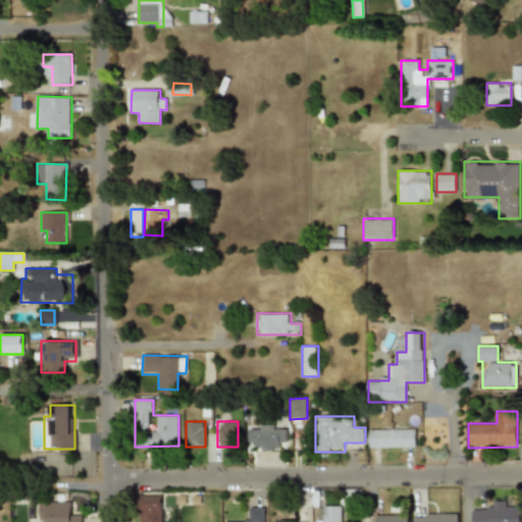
[(277,444),(286,444),(286,425),(255,425),(255,451),(277,451),(277,444)]
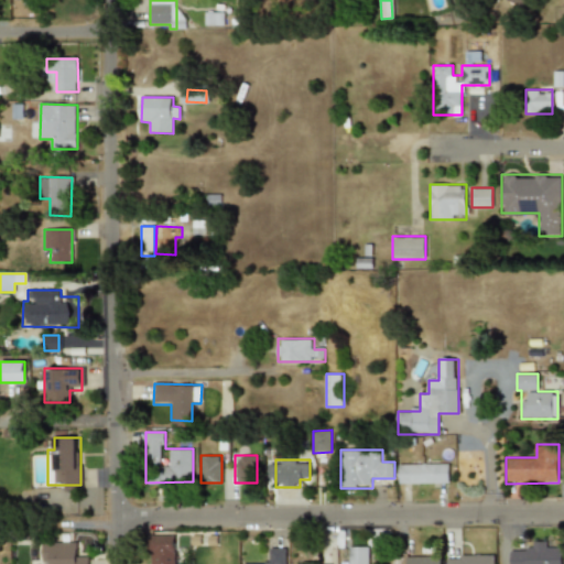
[(398,464),(398,484),(449,484),(449,464),(398,464)]
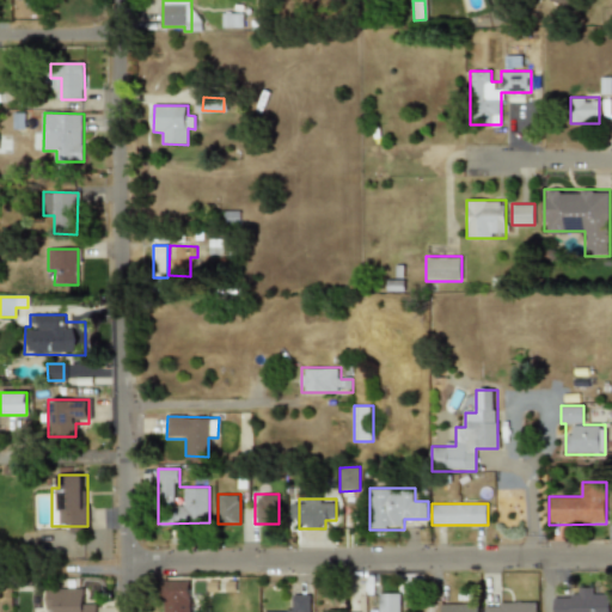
[(161,611),(190,611),(190,579),(161,579),(161,611)]
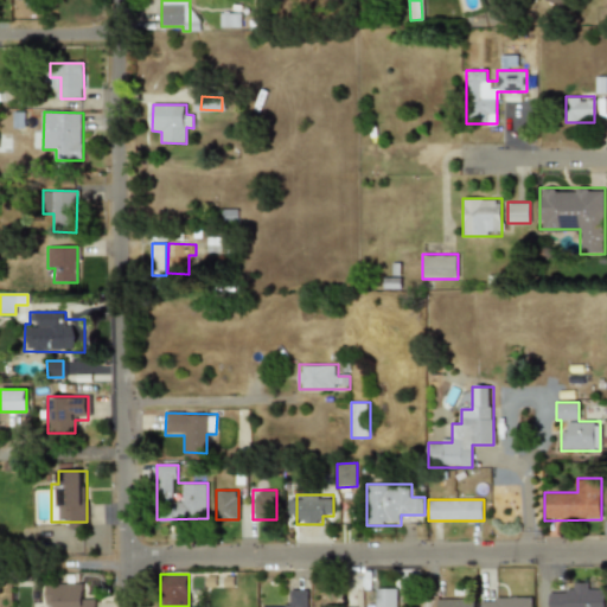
[(548,593),(548,606),(604,606),(604,592),(592,592),(590,582),(570,582),(570,593),(548,593)]
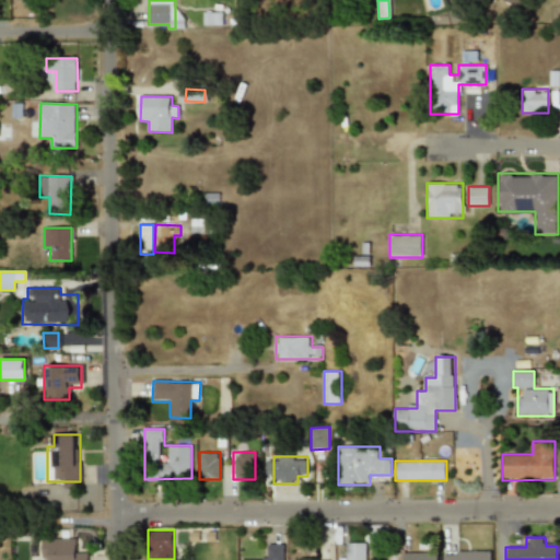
[(42,538),(42,559),(85,559),(85,549),(74,549),(74,538),(42,538)]
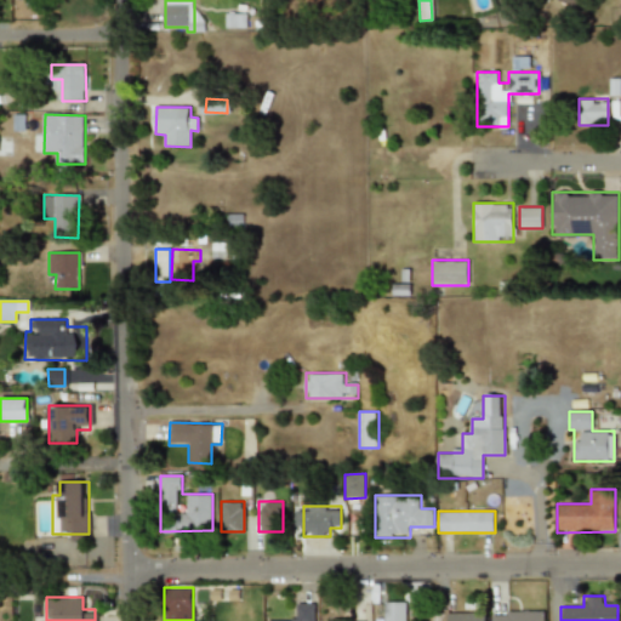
[(405,620),(405,602),(382,602),(382,620),(405,620)]
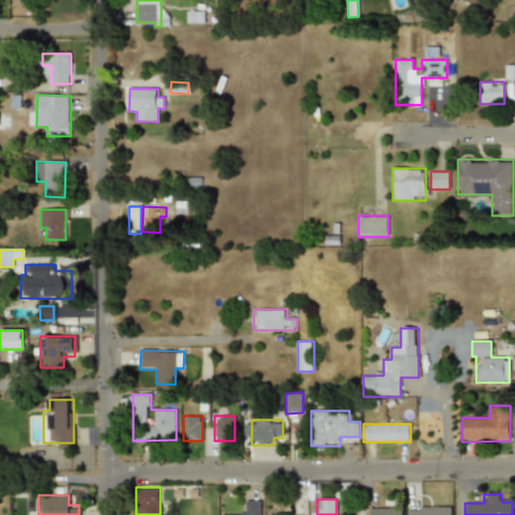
[(240,510),(220,510),(220,514),(260,514),(260,500),(240,500),(240,510)]
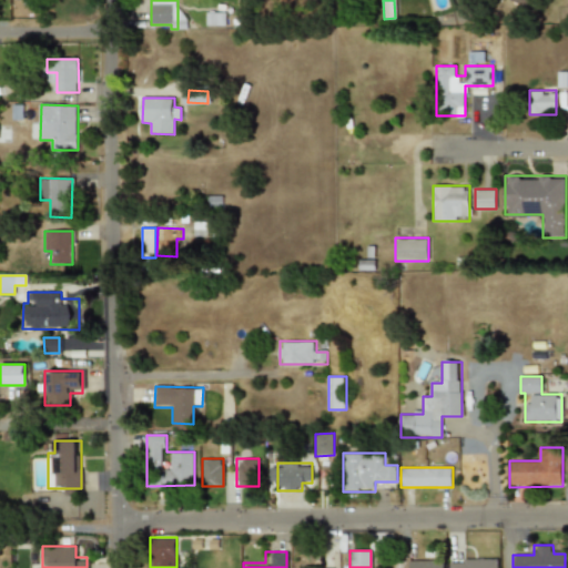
[(444,567),(444,558),(393,557),(393,567),(444,567)]
